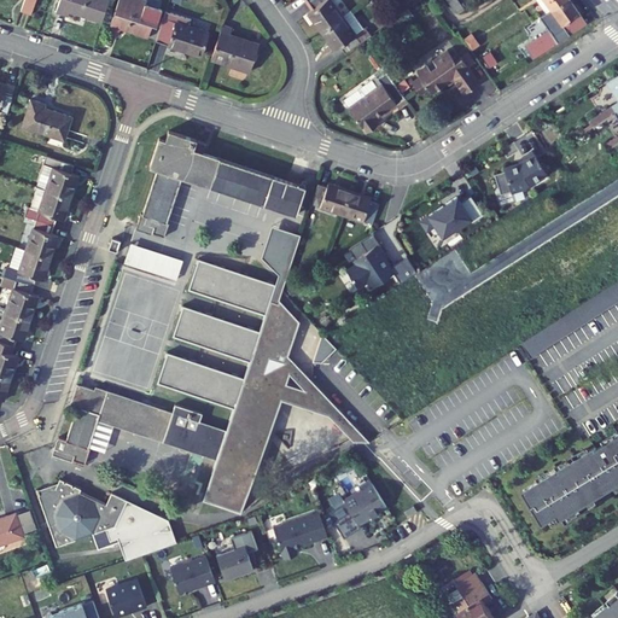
[(36,0),(25,0),(23,12),(33,15),(36,0)]
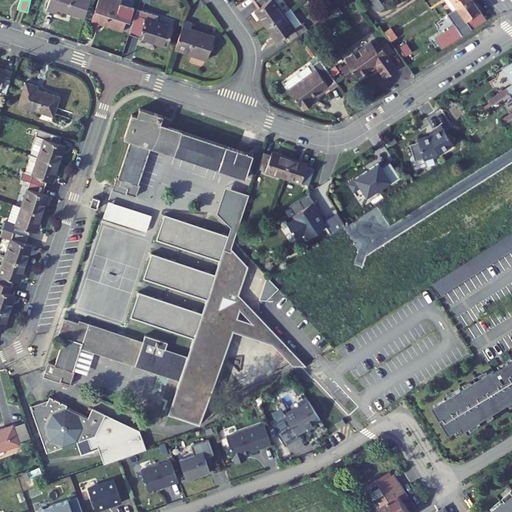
[(91,0),(50,0),(47,10),(57,13),(59,10),(85,18),(91,0)]
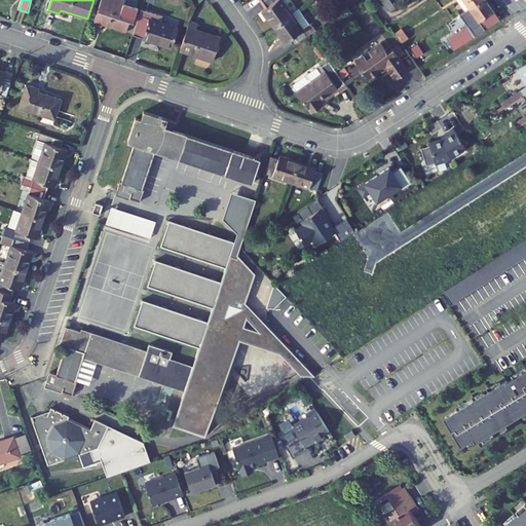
[(125,0),(102,0),(92,28),(101,32),(105,21),(111,23),(111,26),(126,32),(132,21),(129,20),(135,5),(125,2),(125,0)]
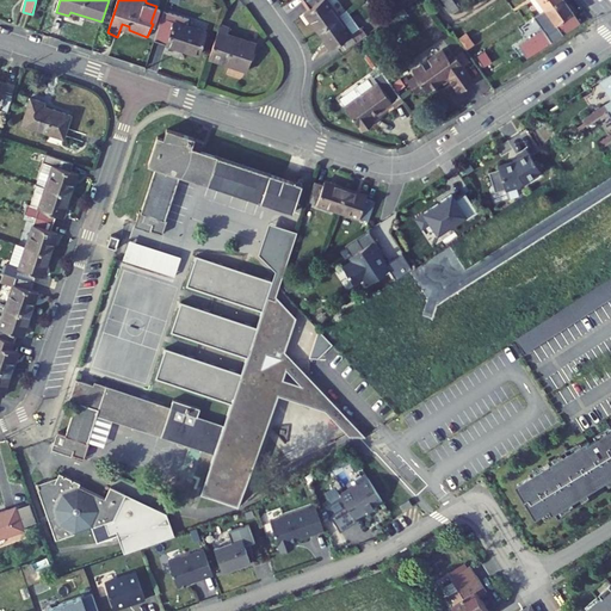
[(318,32),(338,17),(326,0),(307,0),(306,2),(310,10),(304,13),(318,32)]
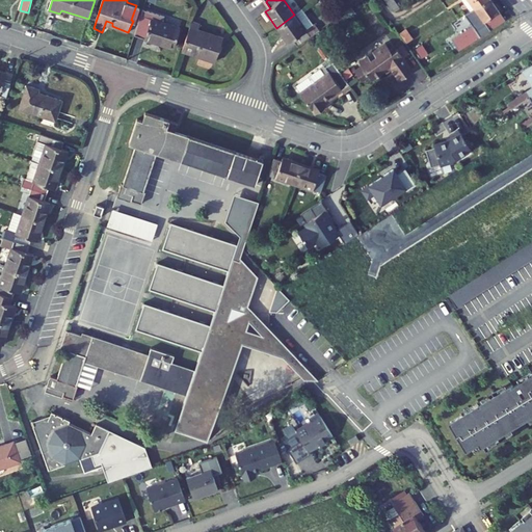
[(394,0),(384,0),(394,12),(400,7),(394,0)]
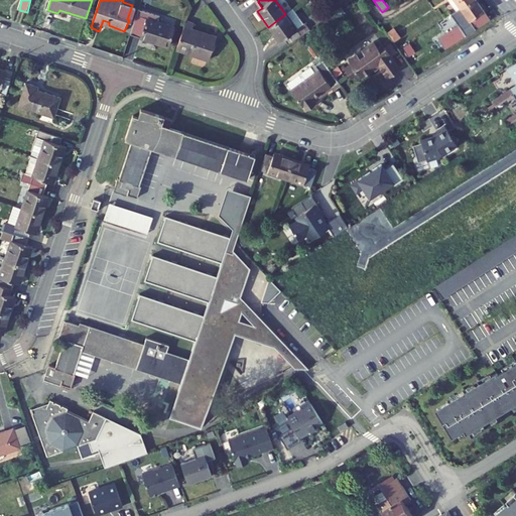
[(447,0),(457,12),(461,8),(455,0),(447,0)]
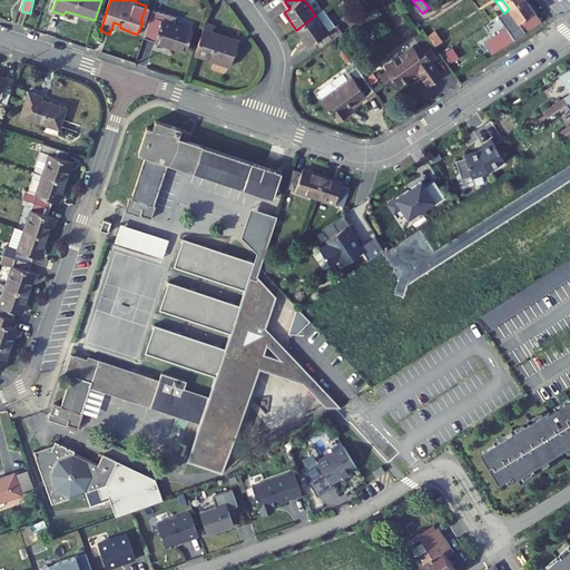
[(502,0),(509,9),(522,0),(502,0)]
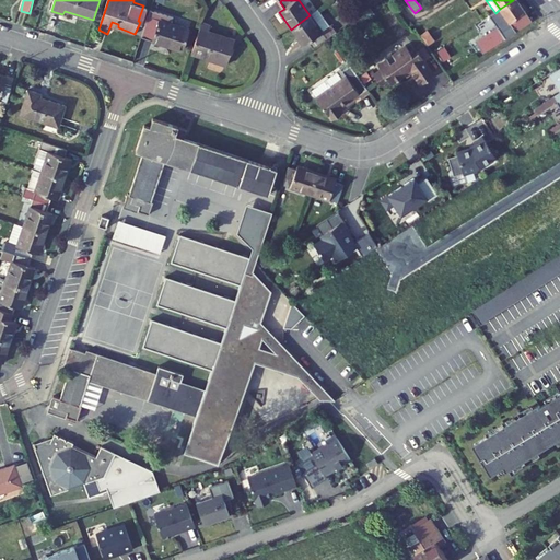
[(532,21),(516,0),(513,0),(500,9),(515,31),(516,32),(532,21)]
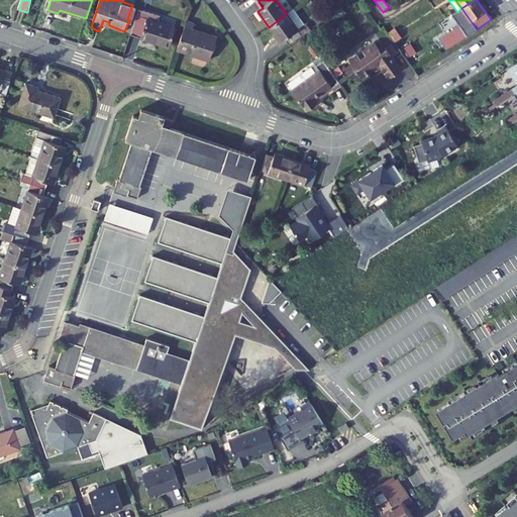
[(476,28),(461,8),(457,12),(472,31),(476,28)]
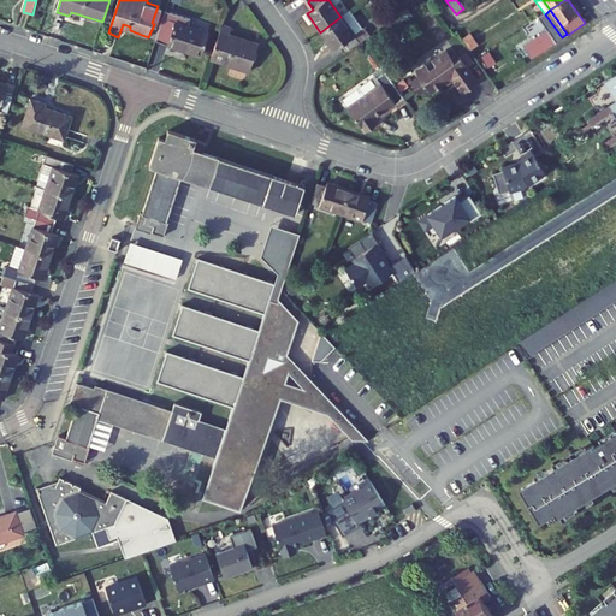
[(344,53),(369,35),(365,29),(362,30),(349,12),(341,17),(320,33),(333,51),(339,47),(344,53)]
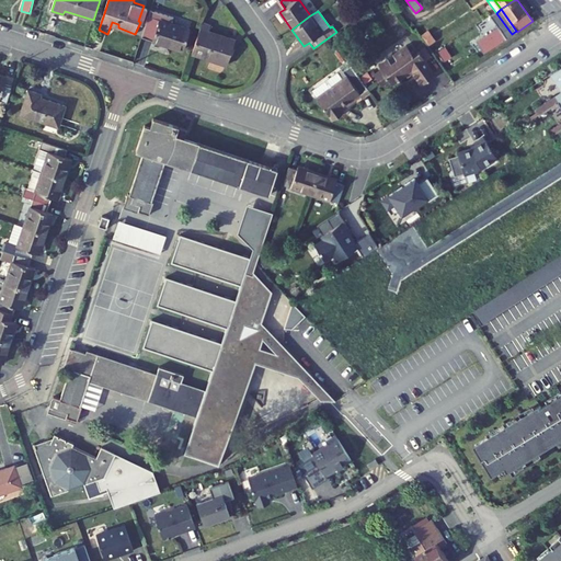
[(190,30),(150,16),(144,37),(183,50),(190,30)]
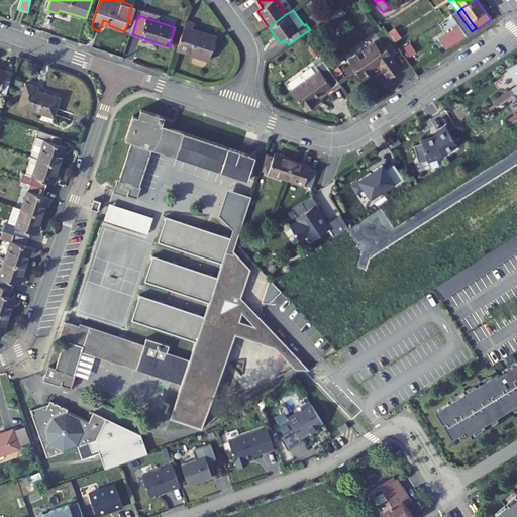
[(195,23),(187,20),(178,49),(209,60),(217,37),(193,29),(195,23)]
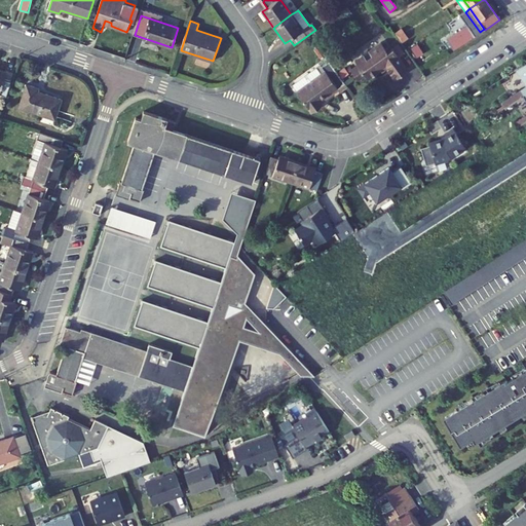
[(468,27),(447,40),(453,50),(475,36),(468,27)]
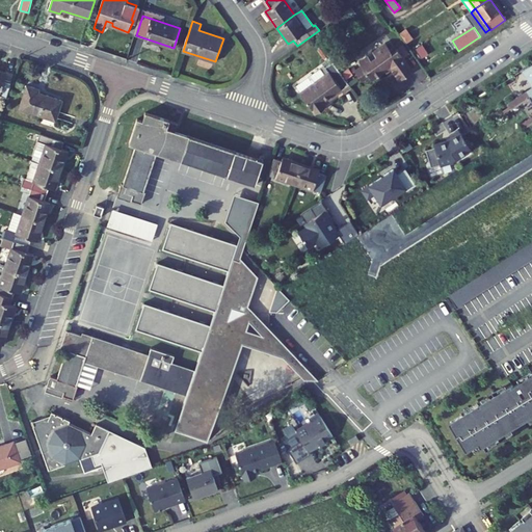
[(406,29),(399,34),(406,44),(413,38),(406,29)]
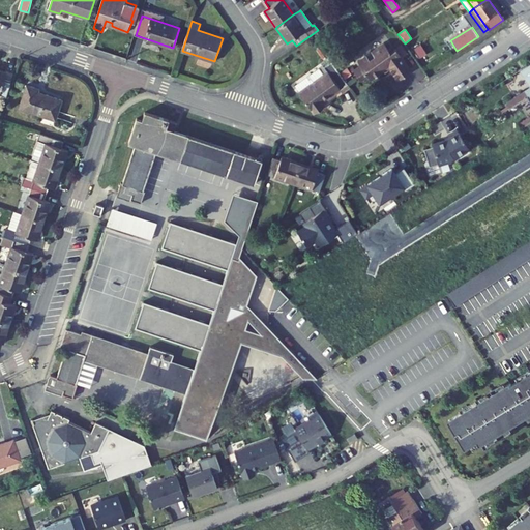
[(411,71),(393,48),(388,51),(382,41),(371,51),(369,49),(363,53),(364,54),(356,60),(359,64),(353,68),(351,66),(348,68),(352,72),(353,71),(360,82),(367,77),(371,81),(388,68),(398,81),(411,71)]
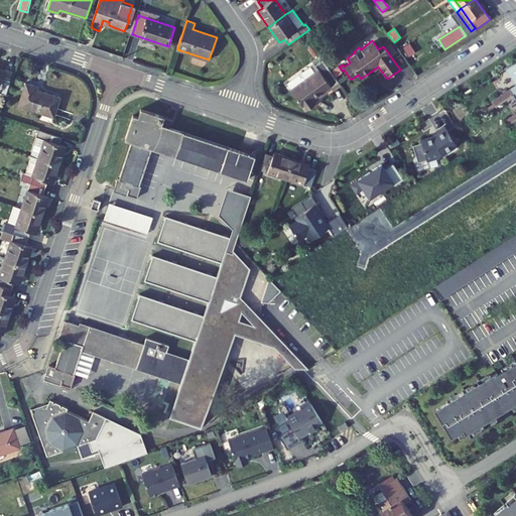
[(341,84),(324,60),(315,67),(318,71),(291,90),(305,110),(315,103),(313,101),(331,88),(333,90),(341,84)]
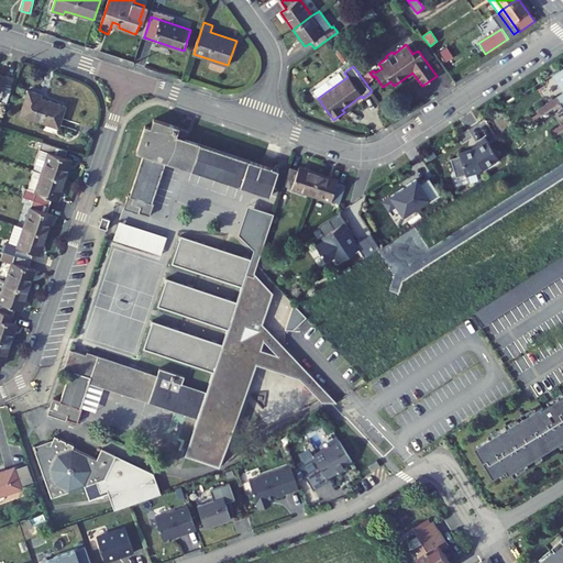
[(562,83),(556,73),(552,75),(562,92),(562,91),(562,83)]
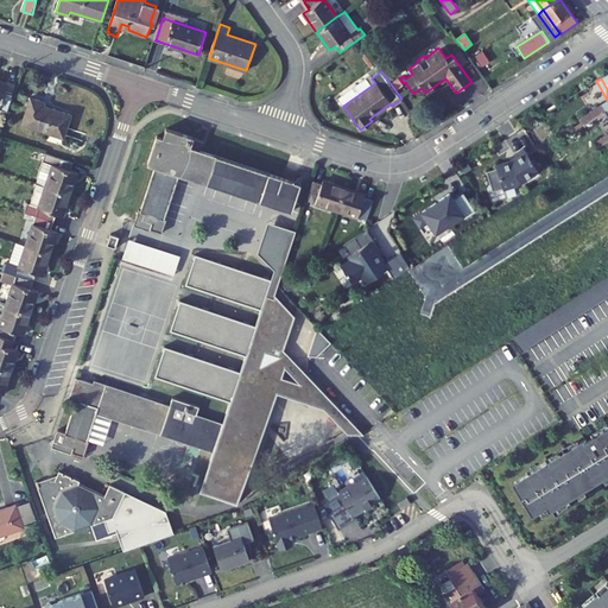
[(8,84),(0,82),(0,109),(8,112),(14,94),(6,92),(8,84)]
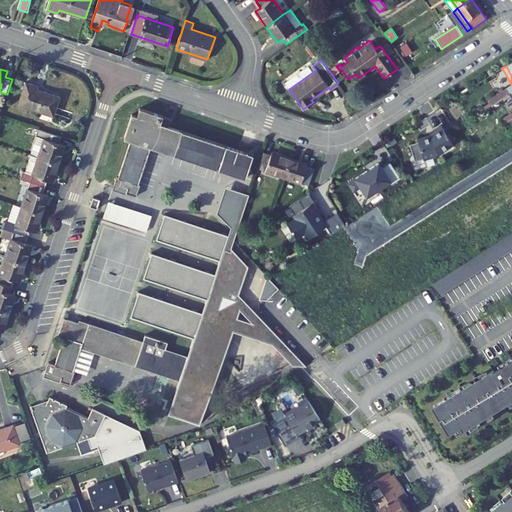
[(38,86),(26,82),(19,104),(53,116),(60,96),(37,89),(38,86)]
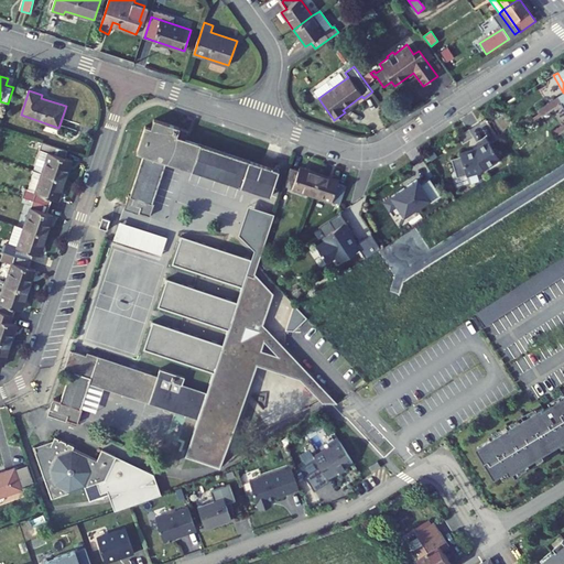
[(563,91),(563,93),(538,109),(541,115),(561,102),(563,100),(563,91)]
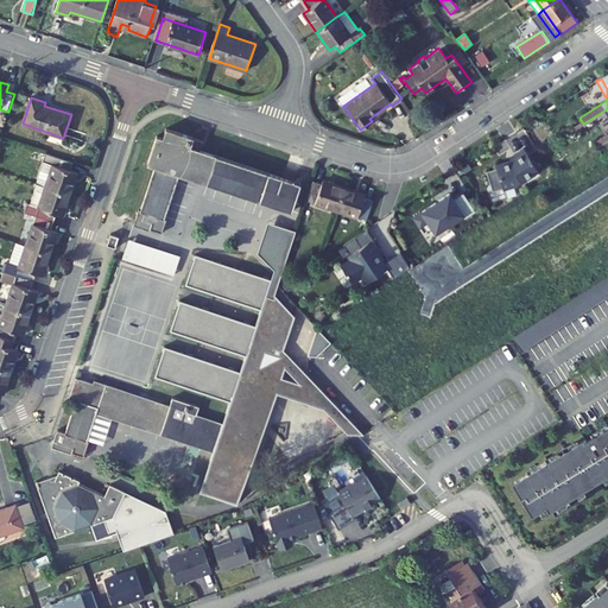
[(163,138),(156,137),(147,164),(154,166),(140,210),(139,209),(134,221),(151,226),(150,228),(162,233),(166,219),(164,217),(178,175),(291,211),(299,184),(200,151),(202,141),(165,128),(163,138)]
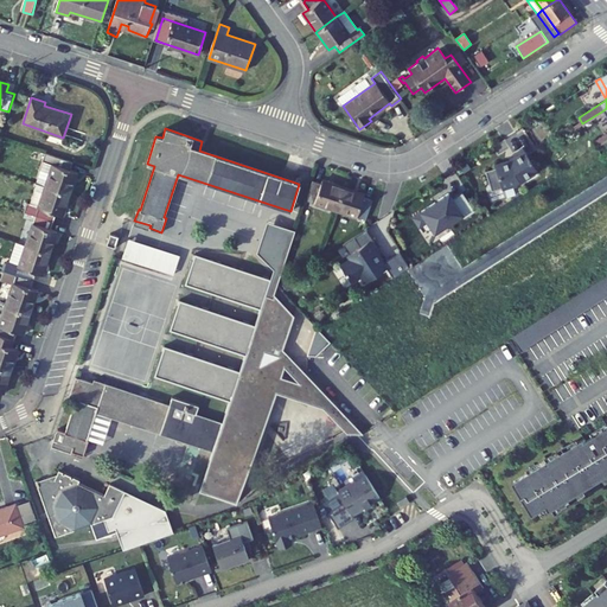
[(606,140),(596,147),(602,157),(606,153),(606,140)]
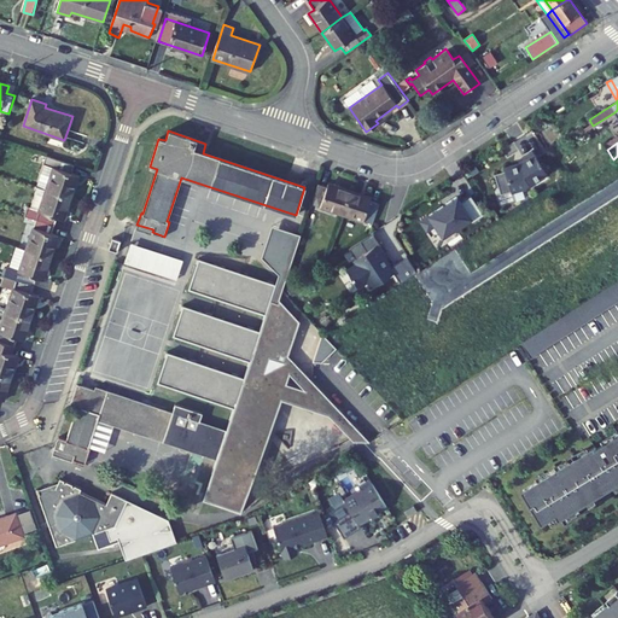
[(547,174),(532,152),(522,158),(524,161),(519,163),(503,169),(505,172),(494,174),(501,194),(511,191),(512,193),(524,190),(524,187),(530,185),(531,186),(540,181),(540,179),(547,174)]
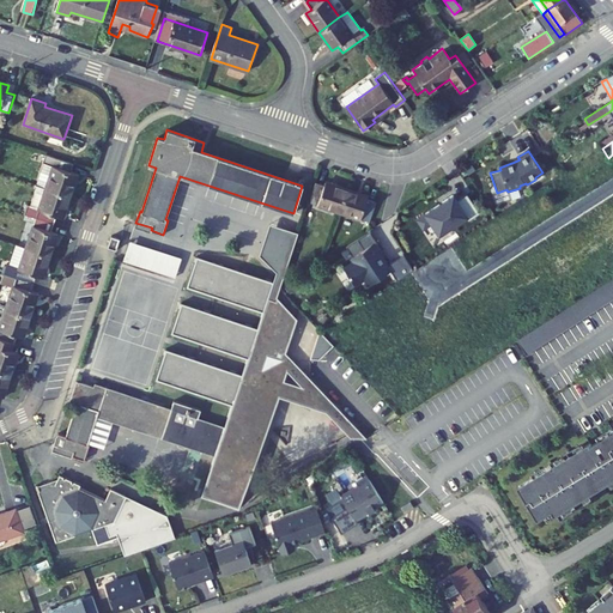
[(74,164),(47,155),(36,184),(47,188),(71,196),(78,174),(72,171),(74,164)]
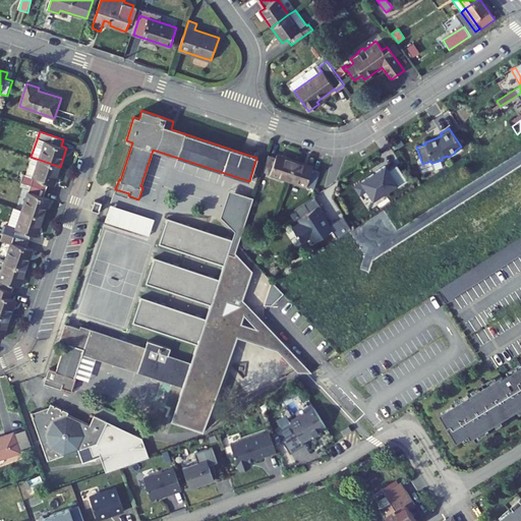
[(267,155),(262,171),(288,179),(294,160),(277,155),(276,157),(267,155)]
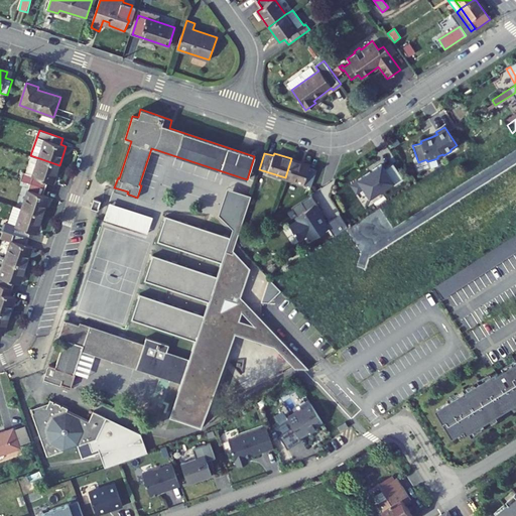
[(59,165),(39,158),(38,160),(33,174),(28,172),(24,171),(21,179),(31,182),(46,188),(48,181),(53,183),(59,165)]
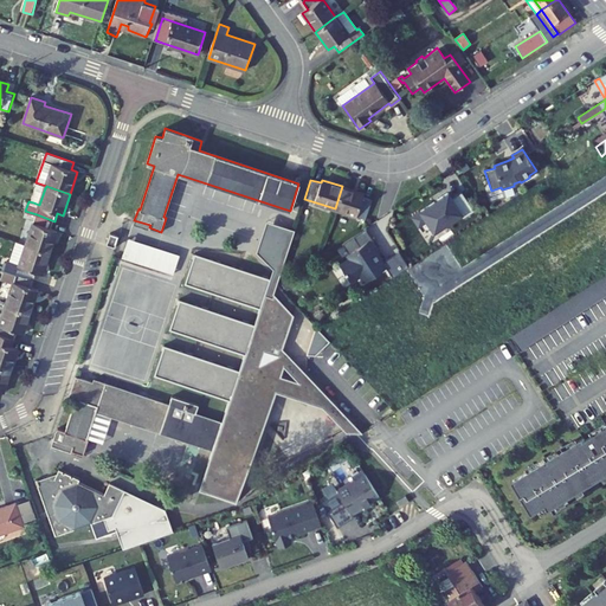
[(39,205),(45,188),(39,186),(33,202),(39,205)]
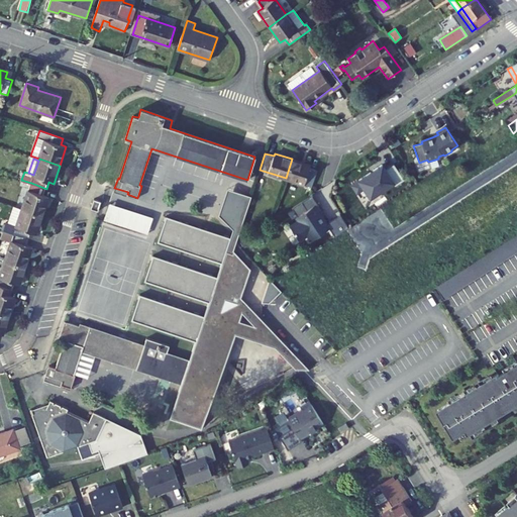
[(310,166),(292,159),(286,178),(312,187),(317,171),(309,168),(310,166)]
